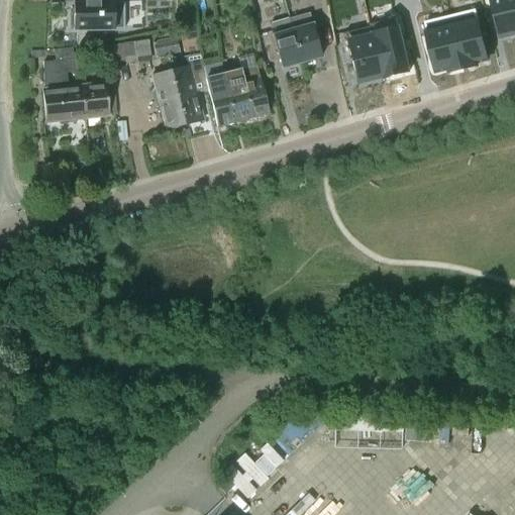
[(76,28),(126,28),(126,0),(76,1),(76,8),(72,8),(72,25),(76,25),(76,28)]
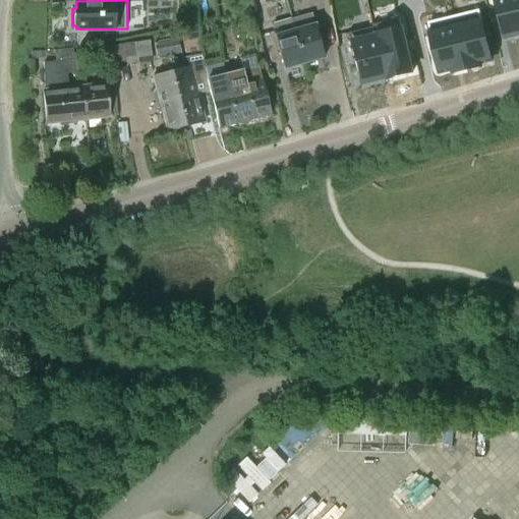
[(498,0),(507,36),(518,33),(518,0),(498,0)]
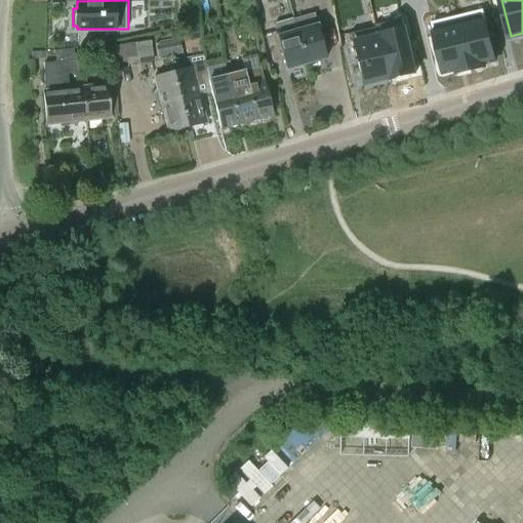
[(295,17),(308,63),(329,56),(317,12),(295,17)]
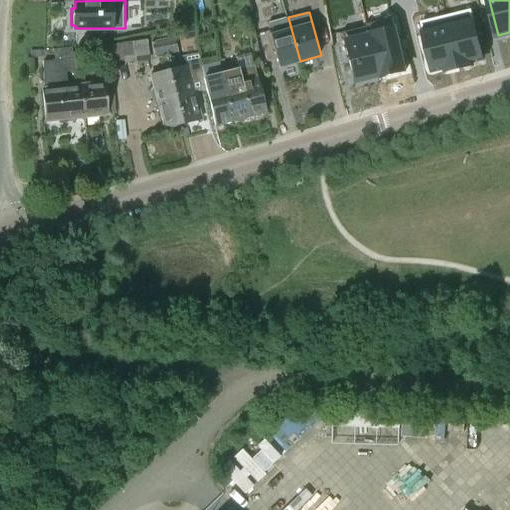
[(300,61),(288,17),(269,23),(281,66),(300,61)]
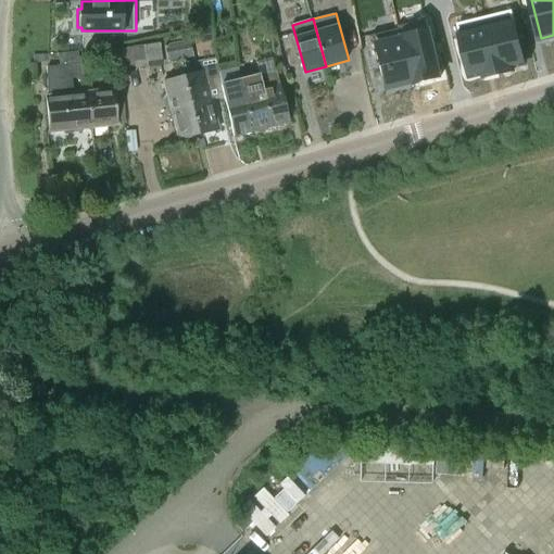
[(488,26),(500,73),(514,70),(513,65),(526,62),(516,20),(488,26)]
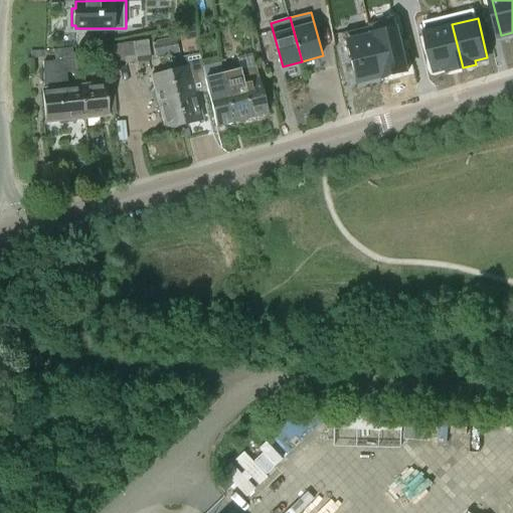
[(450,70),(463,67),(452,24),(426,30),(437,69),(449,66),(450,70)]
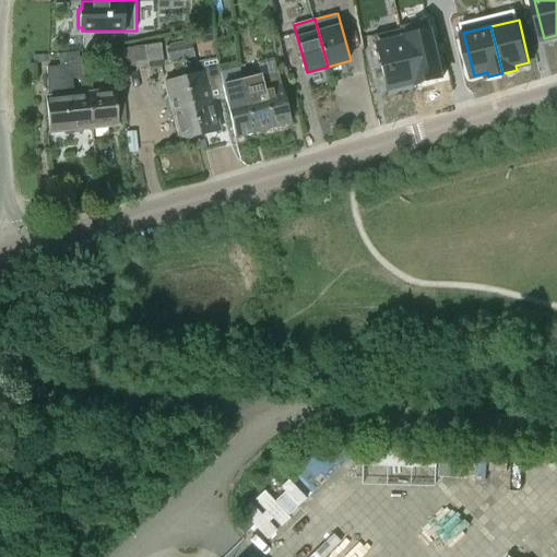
[(404,35),(404,38),(405,37),(416,81),(415,81),(415,83),(445,76),(433,28),(404,35)]
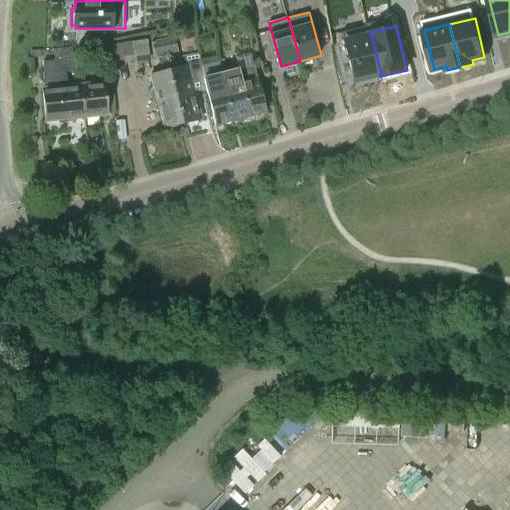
[(371,34),(370,35),(346,41),(355,80),(380,74),(381,74),(371,34)]
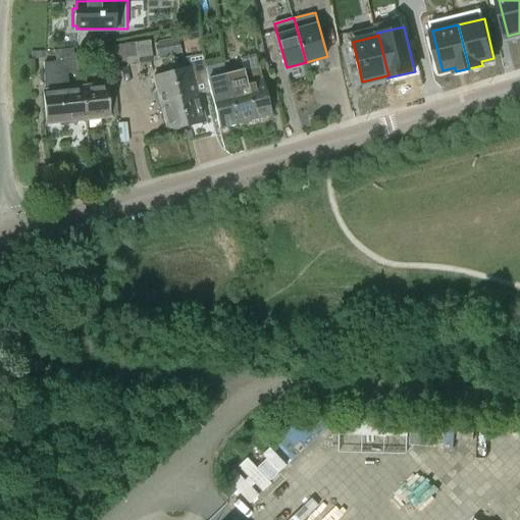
[(156,41),(159,56),(184,51),(180,36),(156,41)]
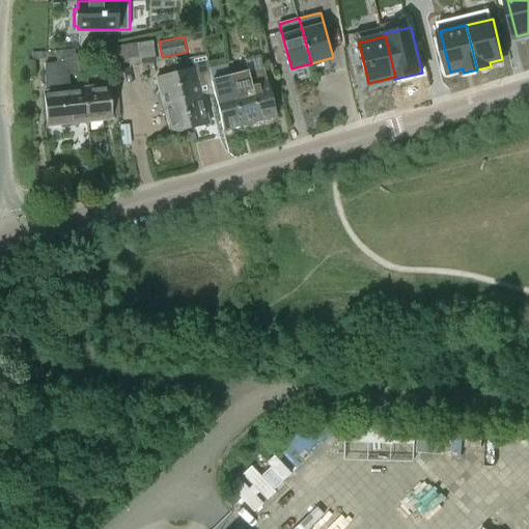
[(132,63),(157,59),(154,40),(129,44),(132,63)]
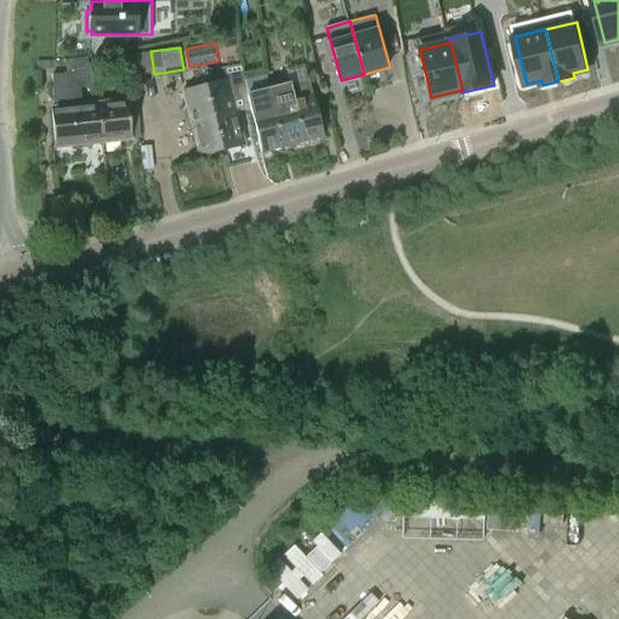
[(128,66),(129,75),(141,74),(137,54),(126,56),(128,66)]
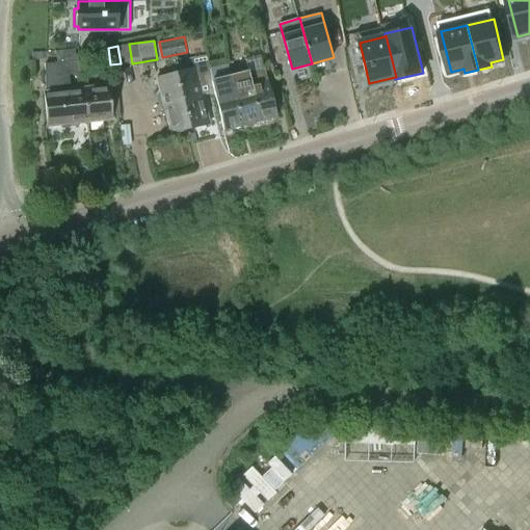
[(216,90),(213,80),(210,55),(188,59),(190,68),(195,67),(200,81),(181,85),(182,90),(191,128),(212,123),(204,94),(216,90)]
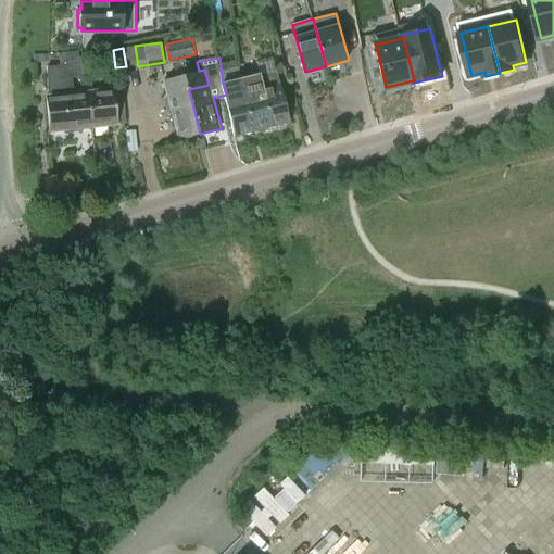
[(82,62),(83,77),(116,74),(115,67),(114,59),(103,60),(103,61),(82,62)]
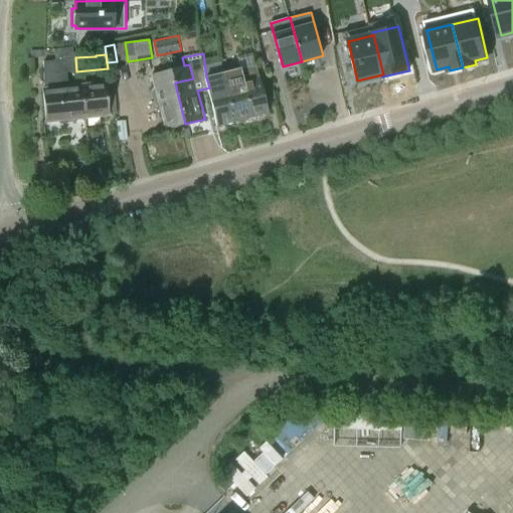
[(86,117),(81,84),(70,86),(68,71),(76,71),(75,57),(45,60),(46,120),(86,117)]
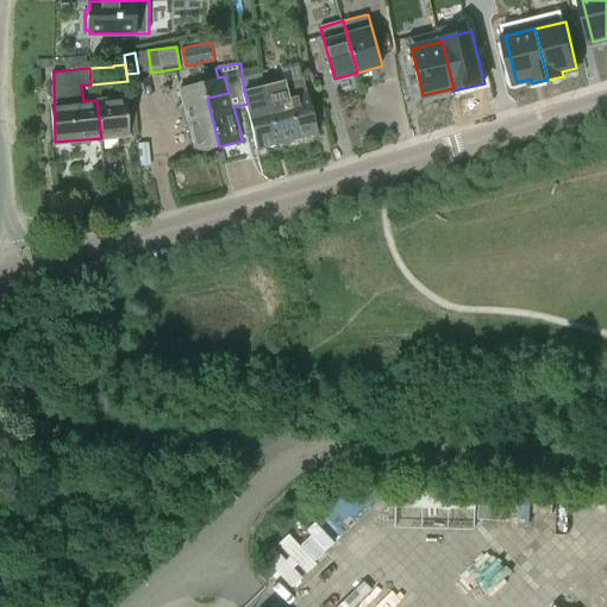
[(224,76),(218,77),(181,87),(186,108),(208,104),(207,98),(229,93),(224,76)]
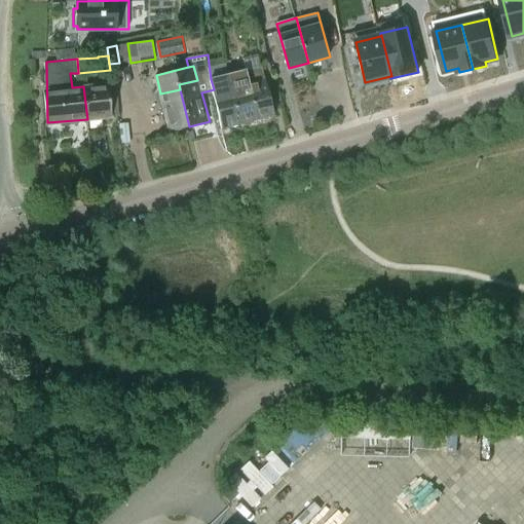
[(248,70),(260,119),(275,115),(263,66),(248,70)]
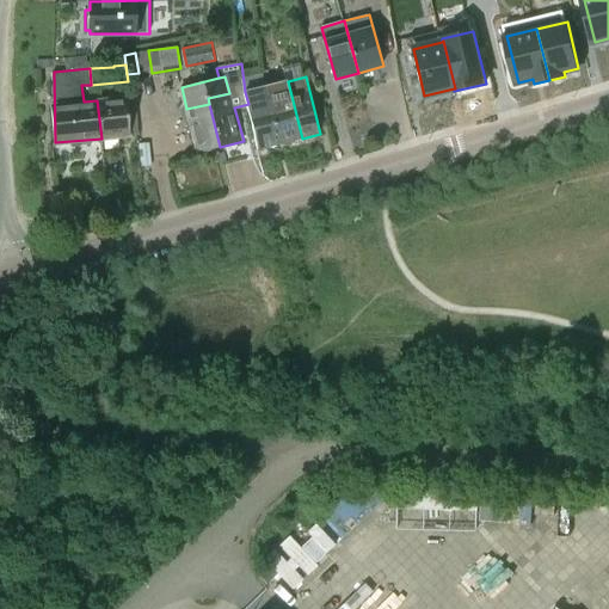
[(282,143),(302,139),(288,81),(268,86),(282,143)]
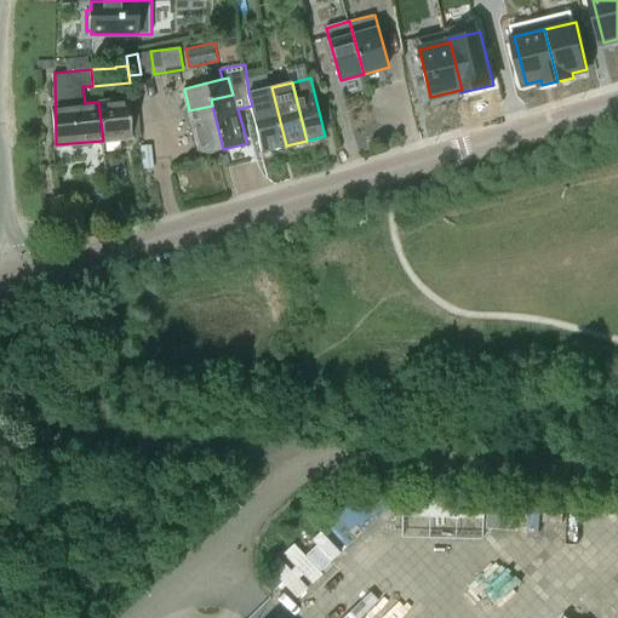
[(263,152),(286,146),(272,87),(249,93),(252,106),(263,152)]
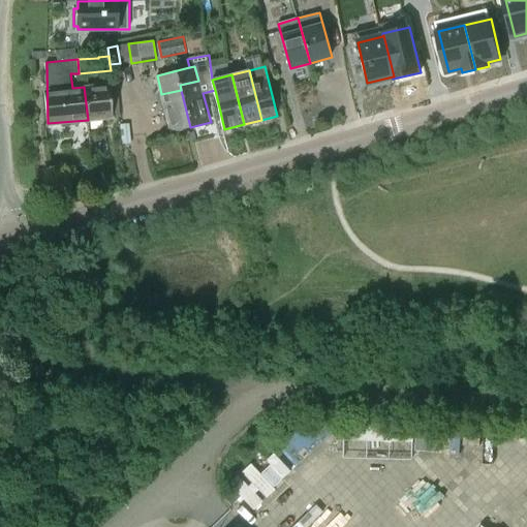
[(84,87),(88,120),(114,117),(114,116),(121,115),(119,86),(111,87),(111,84),(84,87)]
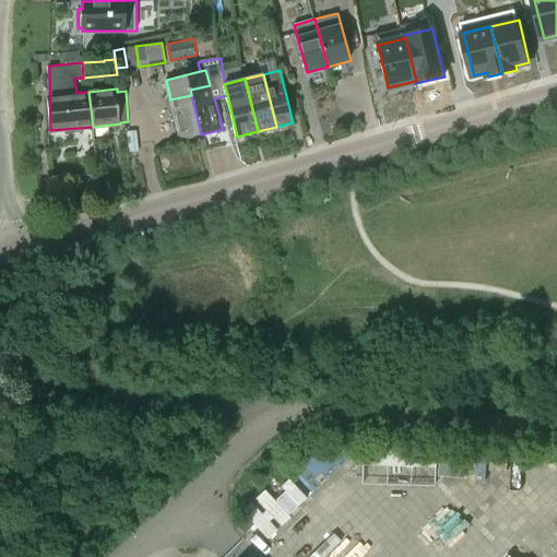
[(201,134),(191,95),(170,99),(181,139),(201,134)]
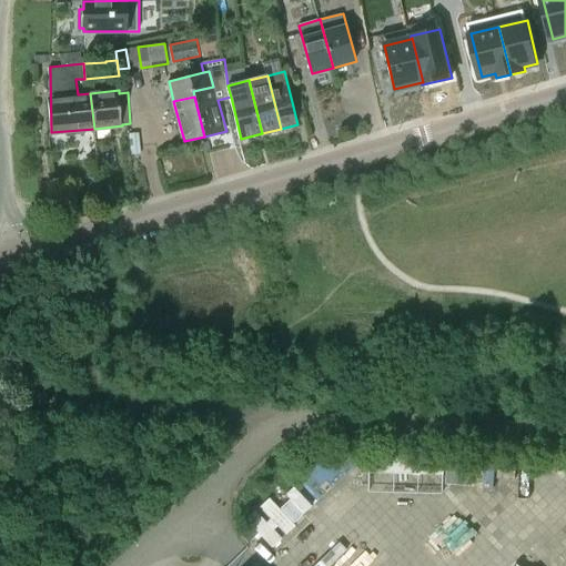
[(433,454),(370,452),(369,470),(432,472),(433,454)]
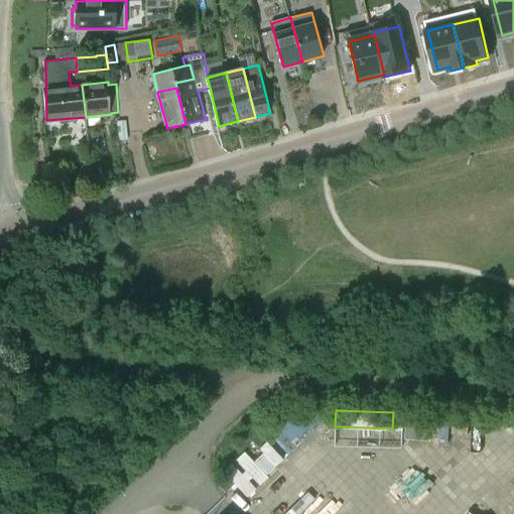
[(246,495),(289,454),(268,431),(249,450),(245,445),(221,469),(246,495)]
